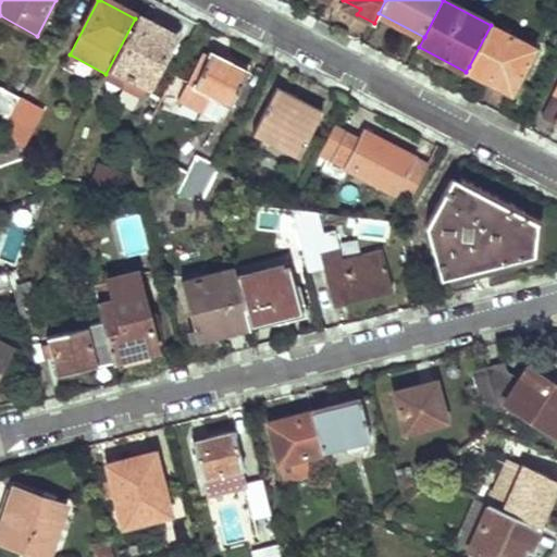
[(106,74),(102,81),(123,91),(128,81),(148,90),(174,38),(135,19),(106,74)]
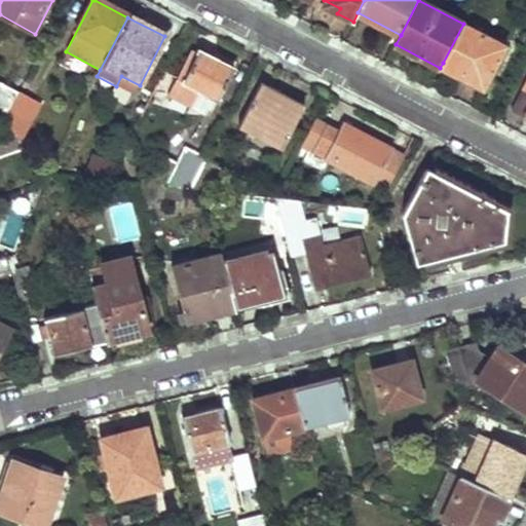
[(463,24),(443,63),(467,77),(465,82),(483,91),(506,45),(463,24)]
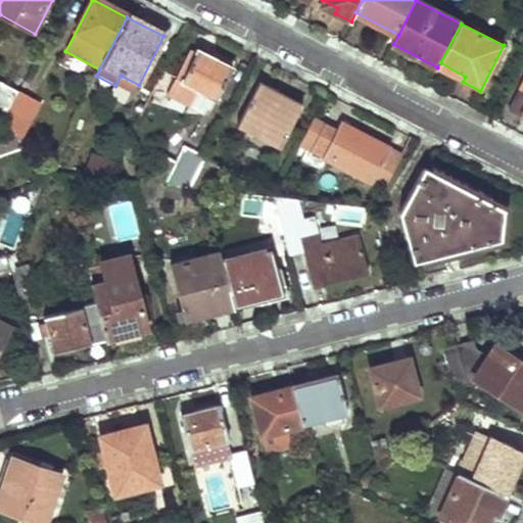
[(183,84),(218,101),(233,69),(207,57),(206,60),(196,56),(183,84)]
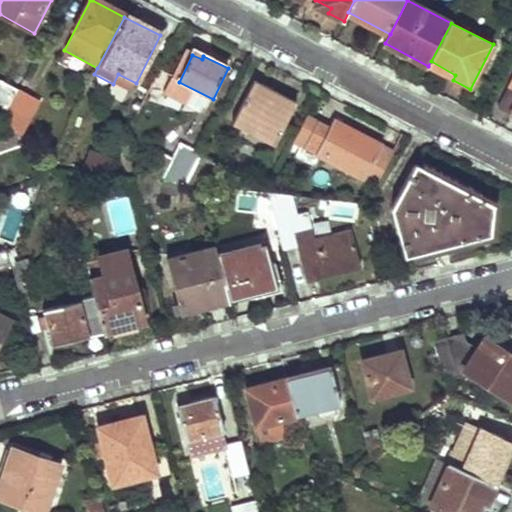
[(0,109),(5,116),(19,89),(0,78),(0,109)]
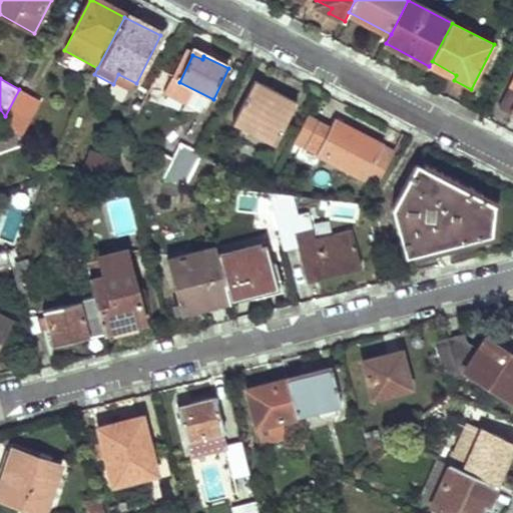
[(512,78),(498,107),(512,115),(512,113),(512,78)]
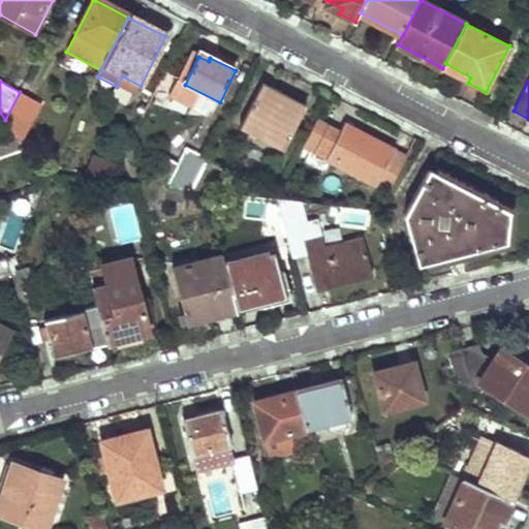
[(240,129),(283,152),(306,109),(262,86),(240,129)]
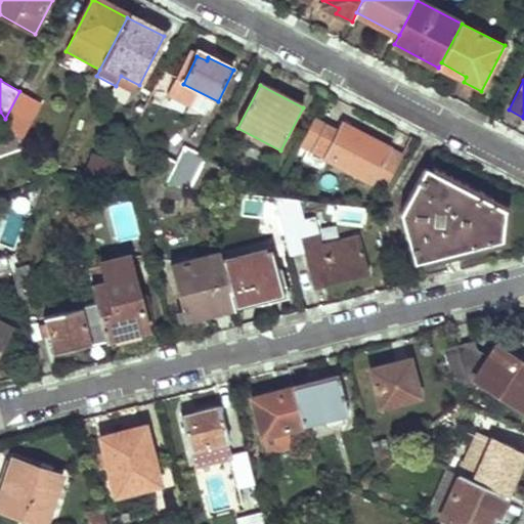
[(12,128),(20,140),(41,102),(19,91),(5,119),(12,128)]
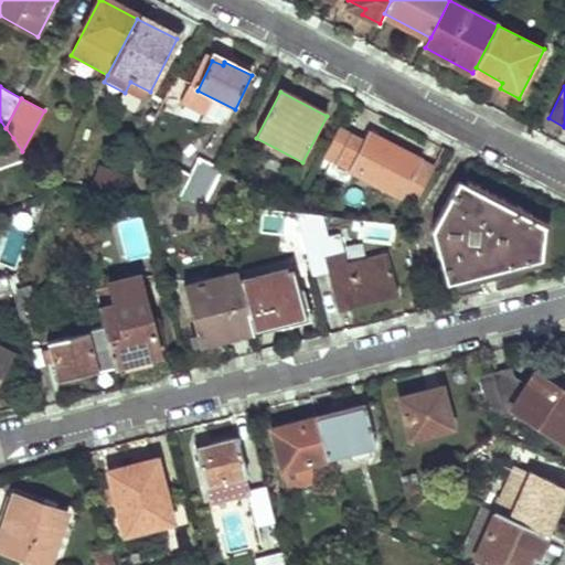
[(402,189),(416,196),(430,168),(368,136),(364,142),(336,128),(322,155),(400,194),(402,189)]
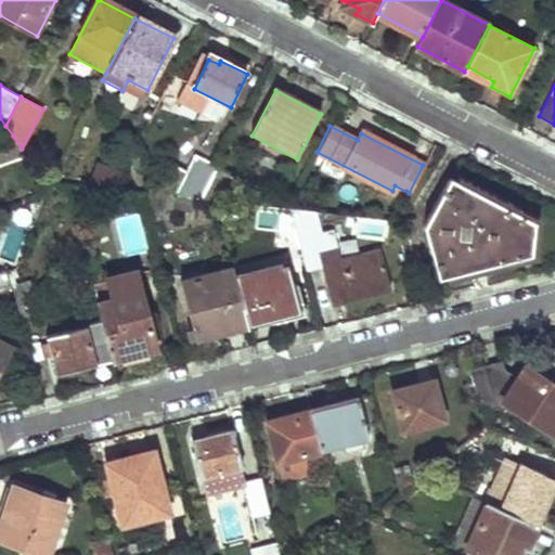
[(0,163),(26,154),(22,149),(13,136),(0,140),(0,163)]
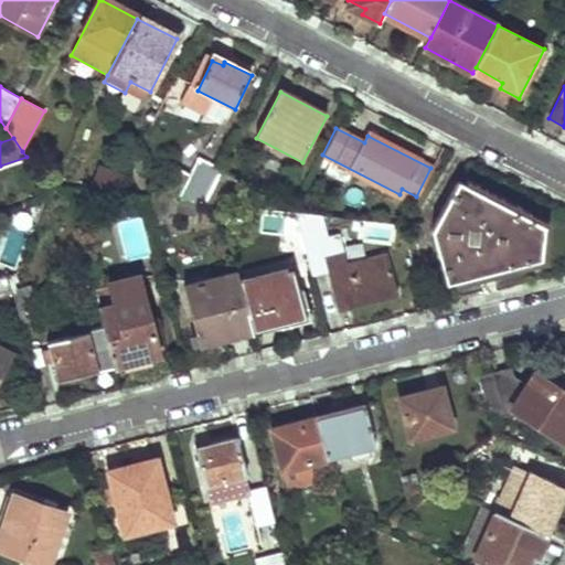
[(203,203),(221,169),(201,159),(179,199),(203,203)]
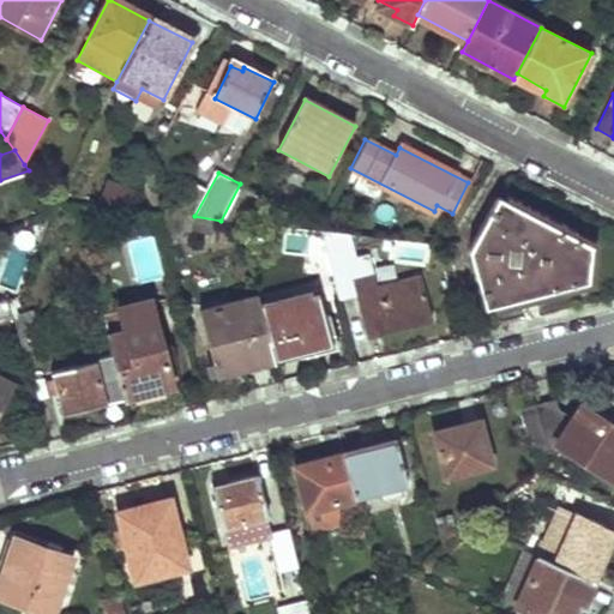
[(258,192),(240,184),(221,221),(242,222),(258,192)]
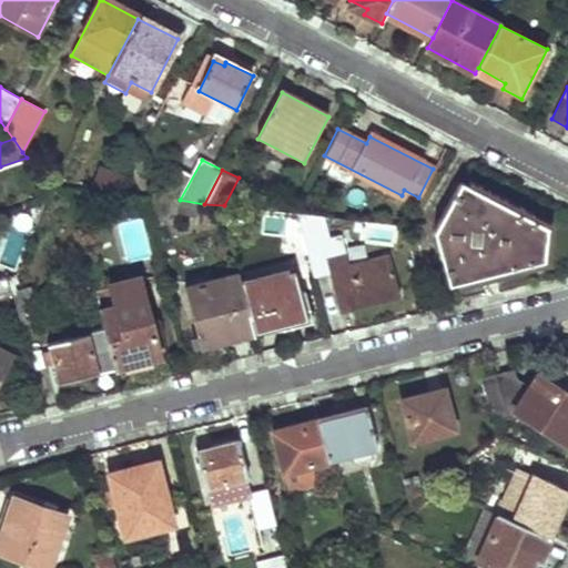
[(433,232),(445,287),(541,260),(545,226),(459,181),(433,232)]
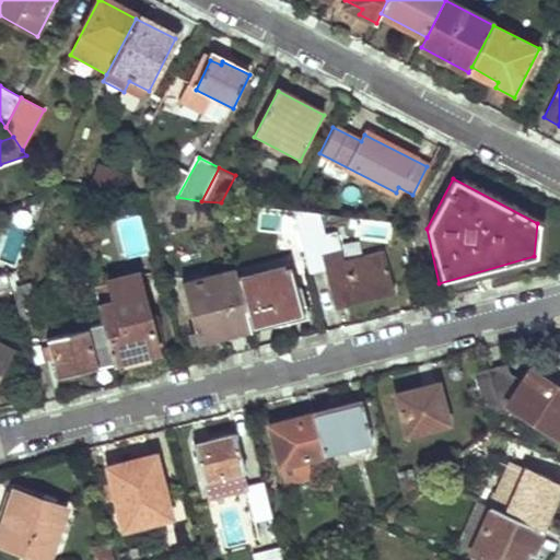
[(321,235),(315,213),(293,211),(310,271),(324,267),(330,291),(337,288),(342,304),(392,290),(381,249),(341,259),(334,231),(321,235)]
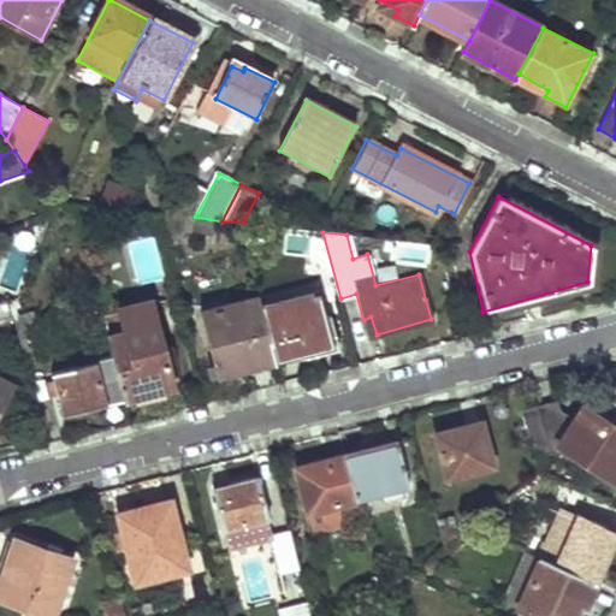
[(258,302),(272,361),(309,351),(301,320),(324,314),(317,288),(258,302)]
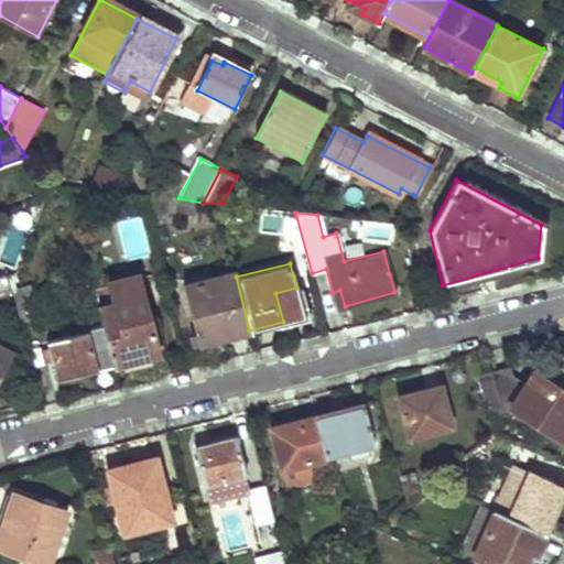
[(181,283),(197,343),(249,331),(236,277),(234,270),(181,283)]
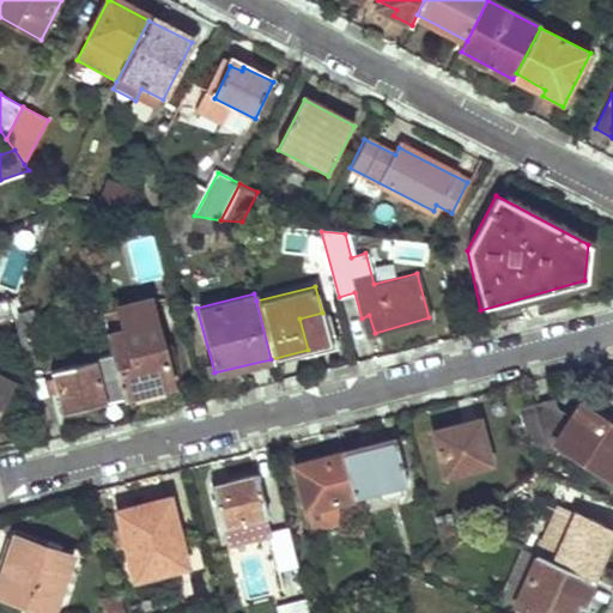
[(0,317),(11,315),(13,309),(8,296),(0,298),(0,317)]
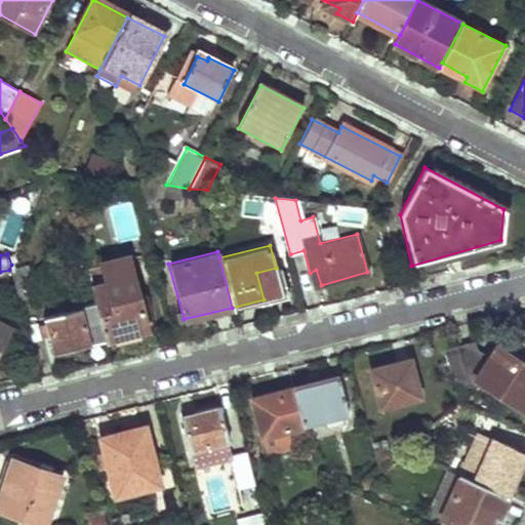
[(11,265),(9,270),(19,305),(37,299),(27,261),(11,265)]
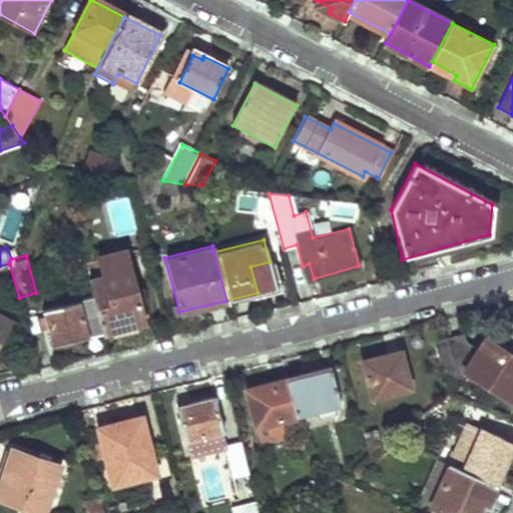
[(94,295),(102,329),(143,320),(130,266),(89,276),(94,295)]
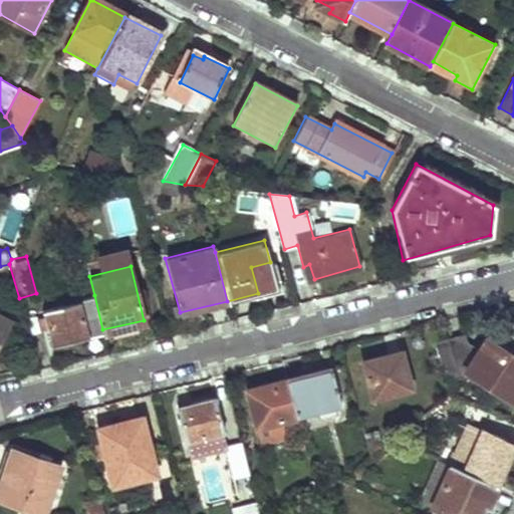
[(94,295),(42,307),(52,343),(102,329),(94,295)]
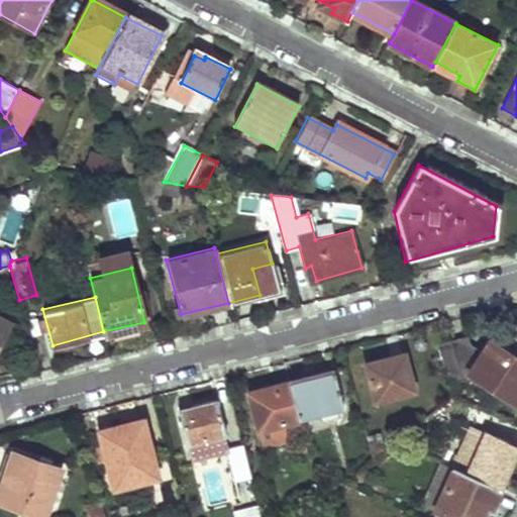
[(0,314),(0,341),(11,320),(0,314)]
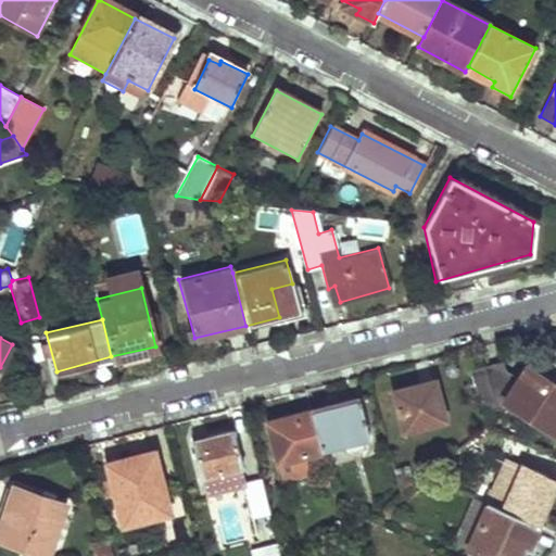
[(497,396),(554,432),(555,429),(555,384),(521,363),(514,375),(504,369),(501,361),(468,369),(478,401),(497,396)]
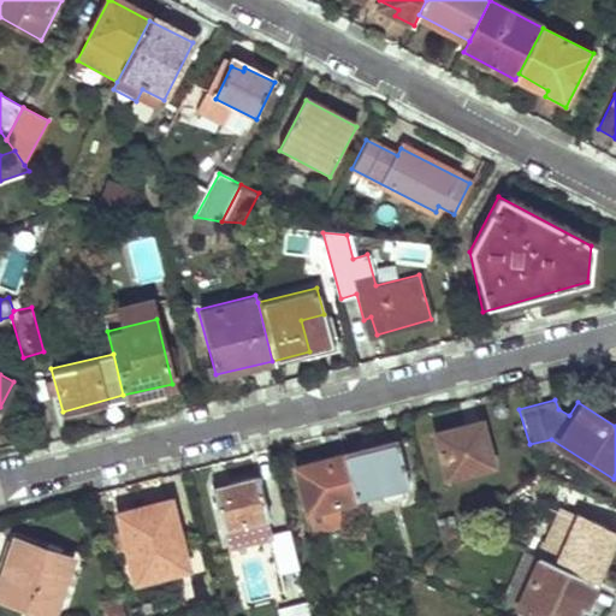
[(479,421),(433,433),(445,478),(491,466),(479,421)]
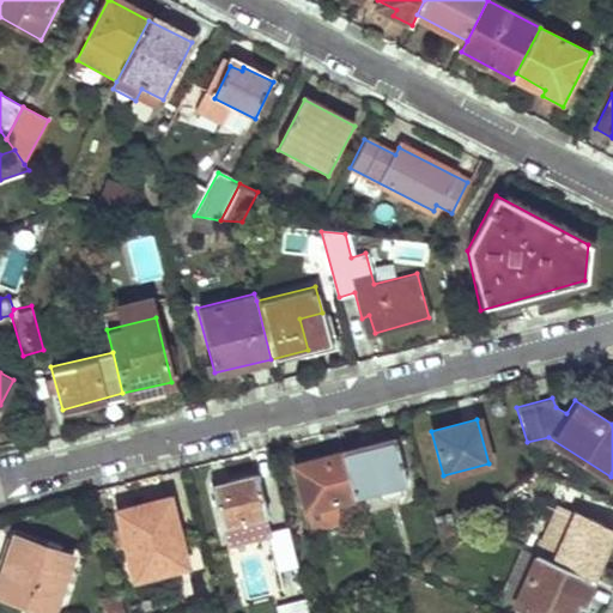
[(395,438),(341,451),(353,496),(406,481),(395,438)]
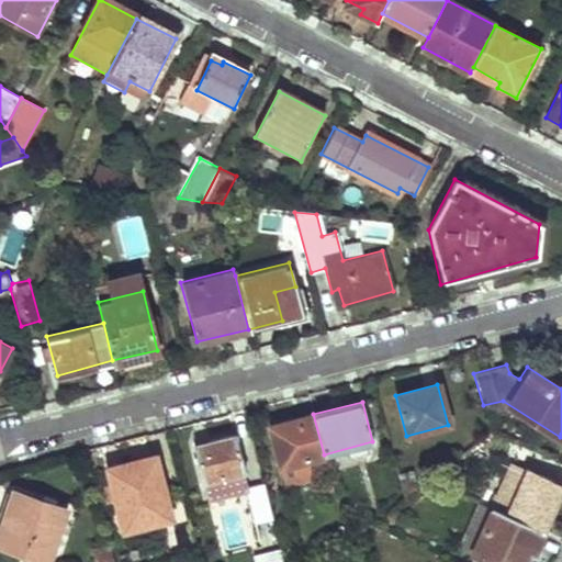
[(270,425),(284,479),(306,473),(303,460),(324,454),(313,414),(270,425)]
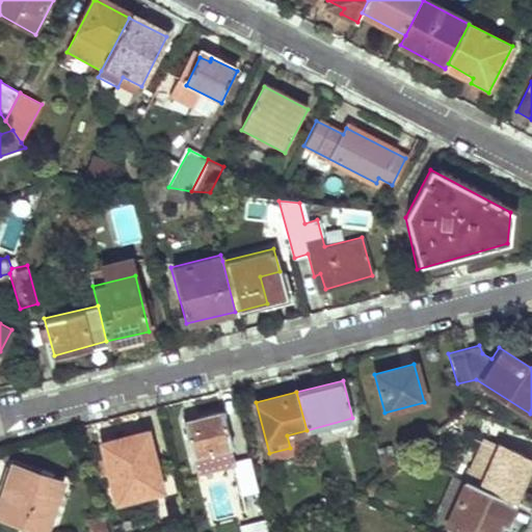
[(192,458),(195,457),(200,472),(233,462),(229,448),(231,447),(221,411),(183,422),(192,458)]
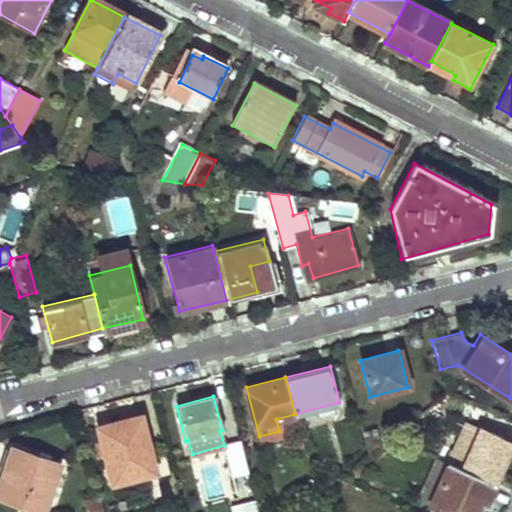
[(97,427),(112,482),(155,471),(141,415),(97,427)]
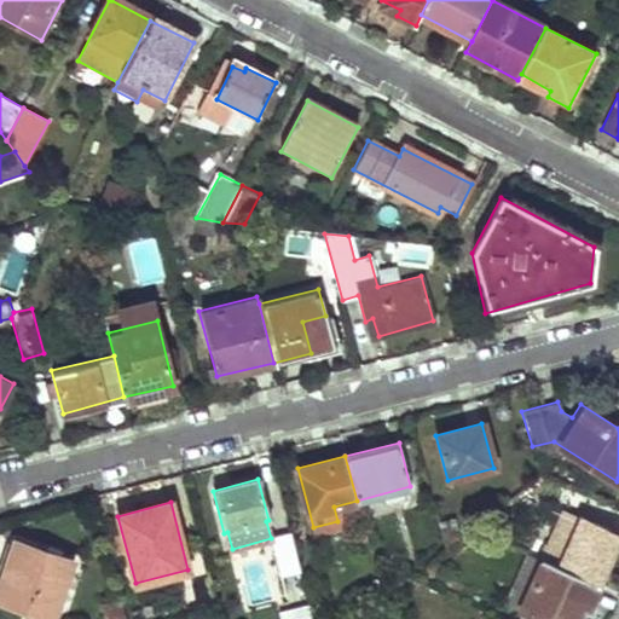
[(561,509),(539,559),(596,584),(618,533),(561,509)]
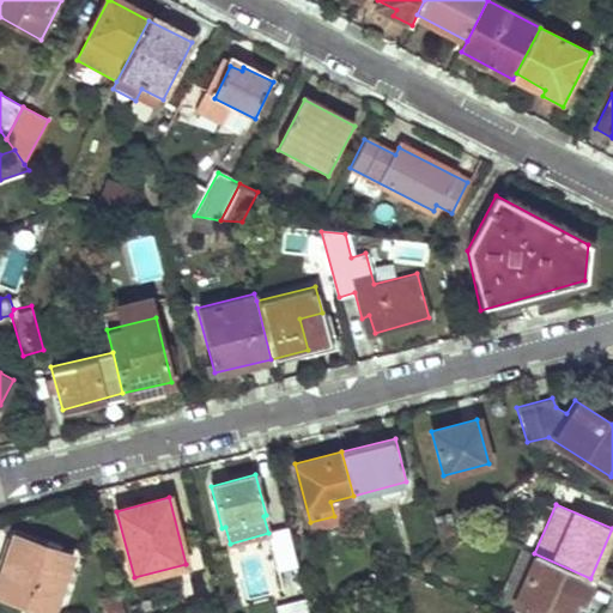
[(444,514),(432,517),(439,541),(450,534),(444,514)]
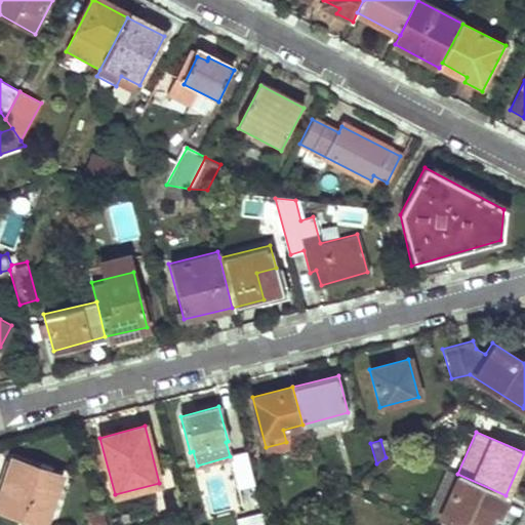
[(0,497),(0,508),(44,522),(61,474),(13,458),(0,497)]
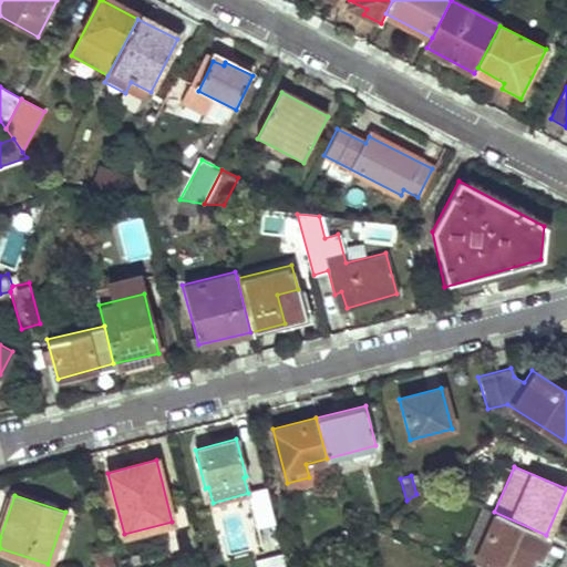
[(531,566),(546,535),(494,512),(474,555),(500,566),(531,566)]
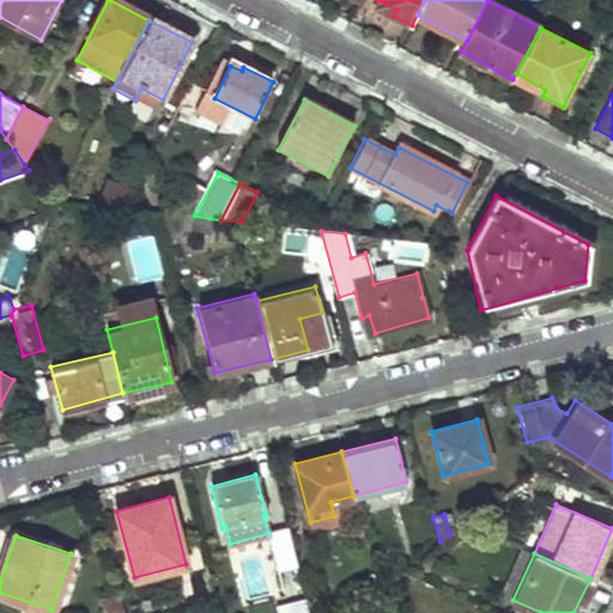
[(182,587),(187,600),(211,590),(204,563),(187,568),(192,583),(182,587)]
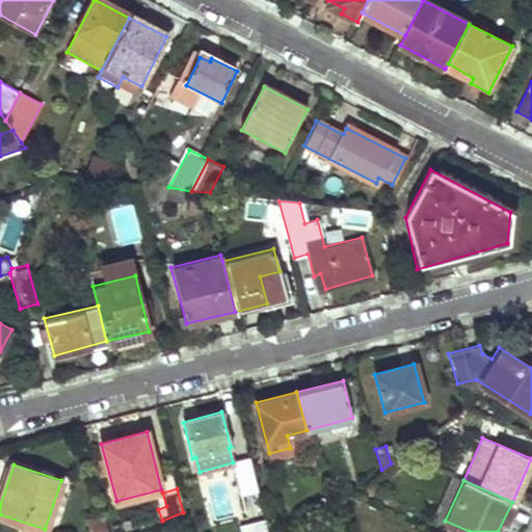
[(89,531),(108,531),(104,514),(87,520),(89,531)]
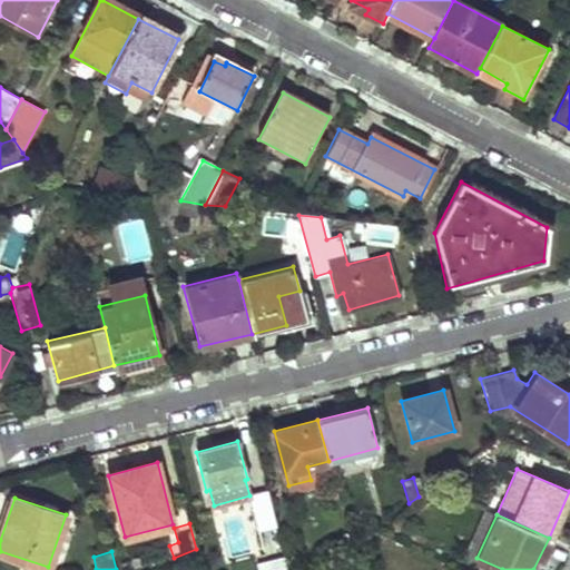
[(258,561),(259,569),(287,569),(284,556),(258,561)]
